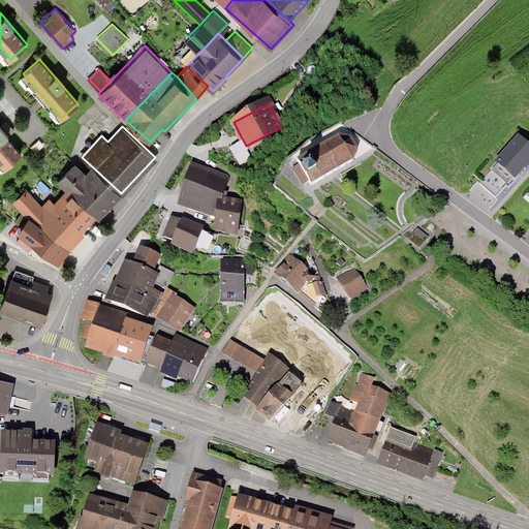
[(3,131),(0,127),(0,162),(4,168),(23,152),(3,131)]
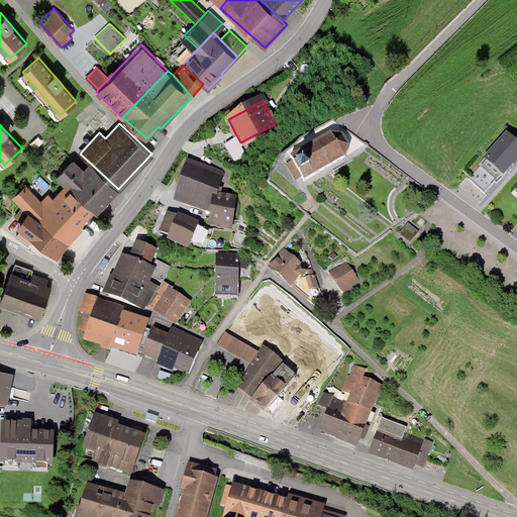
[(516,139),(508,132),(485,159),(504,176),(516,161),(516,139)]
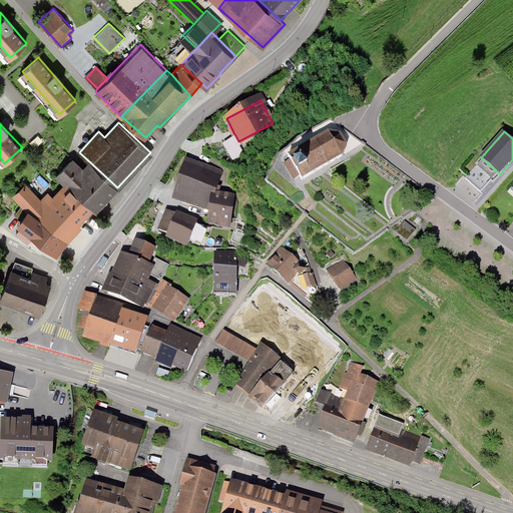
[(300,173),(302,177),(340,157),(344,145),(339,136),(328,134),(290,154),(291,157),(286,160),(294,176),(300,173)]
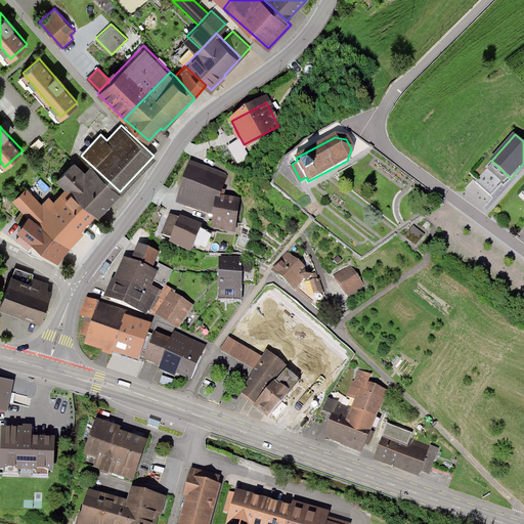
[(241,141),(229,147),(237,163),(249,157),(241,141)]
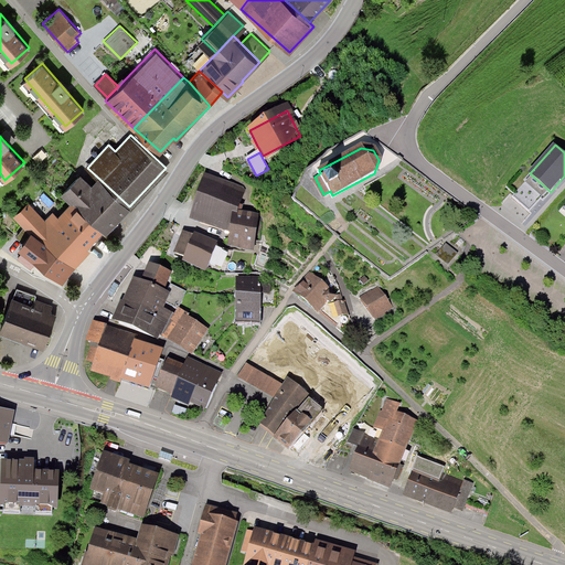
[(129,206),(99,179),(94,185),(81,174),(63,193),(73,202),(102,230),(106,233),(127,210),(129,206)]
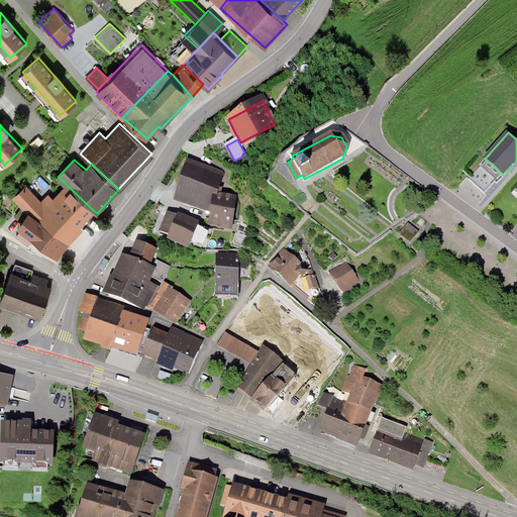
[(188,162),(175,198),(207,210),(215,189),(220,173),(188,162)]
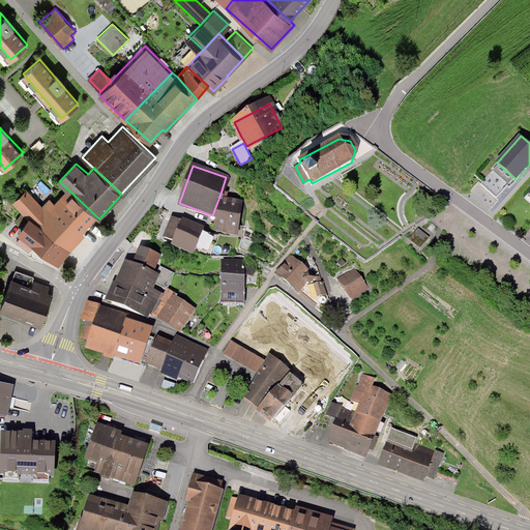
[(82,231),(95,215),(68,189),(54,205),(82,231)]
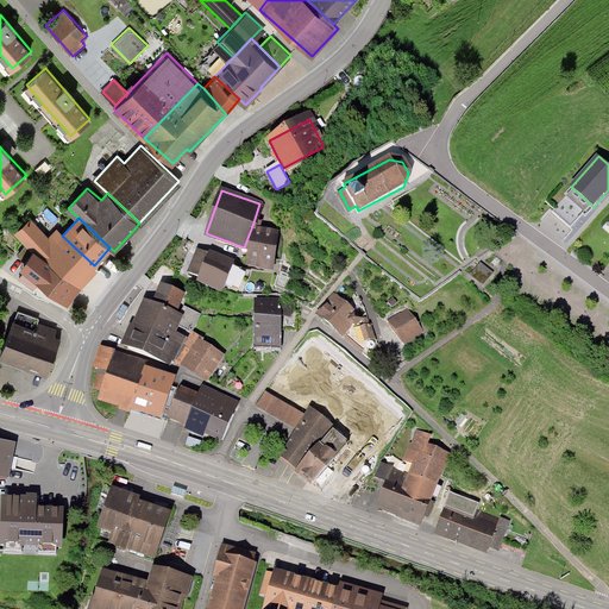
[(94,265),(62,236),(57,231),(49,239),(29,220),(16,233),(31,249),(19,265),(24,270),(19,277),(26,283),(33,288),(39,280),(67,303),(98,269),(94,265)]
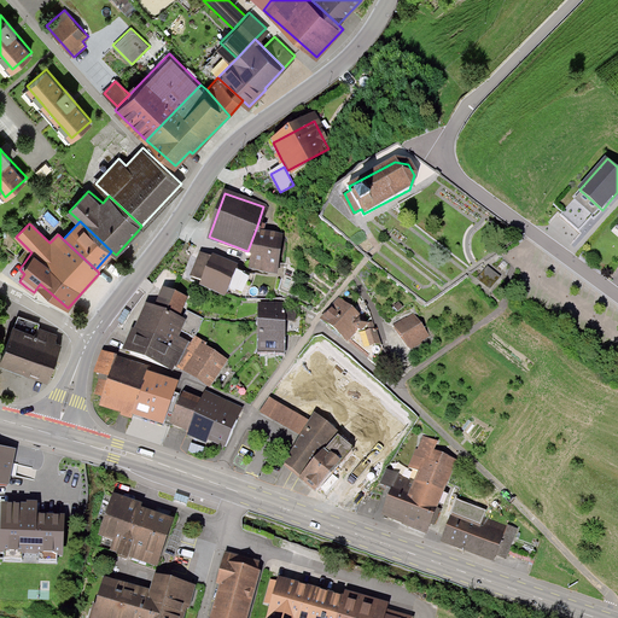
[(280,234),(257,226),(248,251),(245,258),(254,261),(269,266),(280,234)]
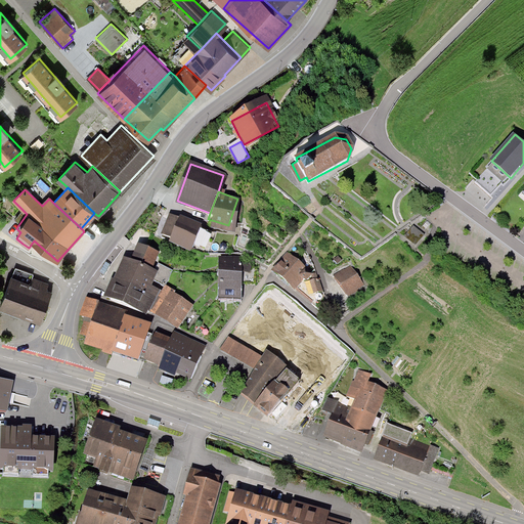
[(162,233),(171,236),(178,217),(169,214),(162,233)]
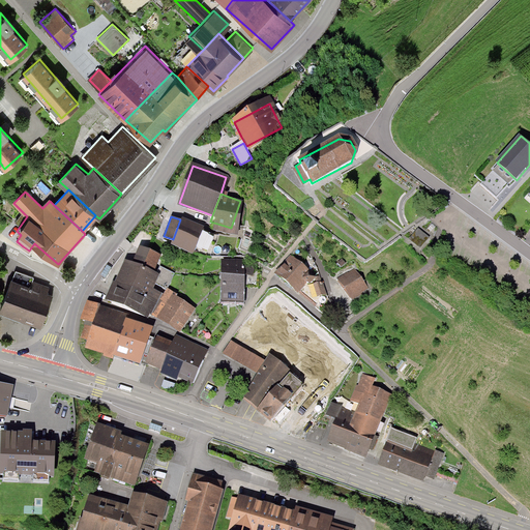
[(173,239),(172,241),(190,248),(199,224),(181,217),(180,219),(173,239)]
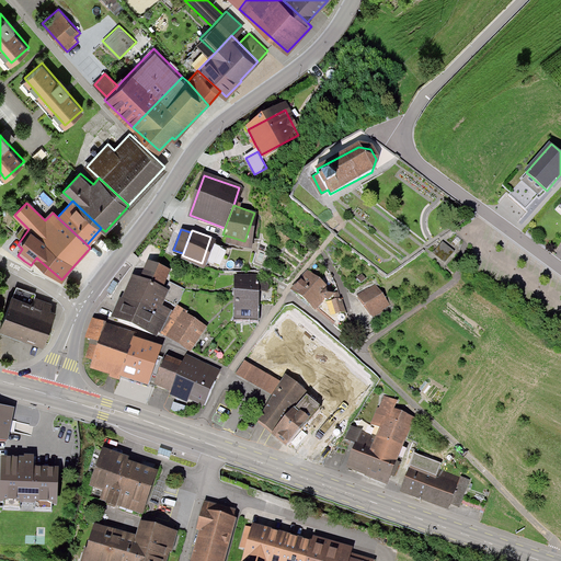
[(443,243),(434,252),(444,261),(451,252),(443,243)]
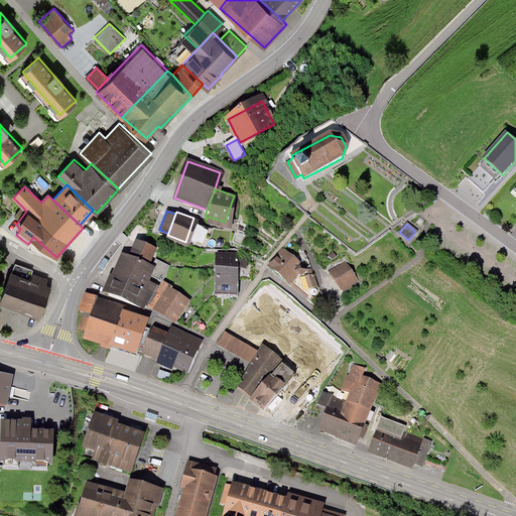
[(130,256),(149,263),(156,246),(136,239),(130,256)]
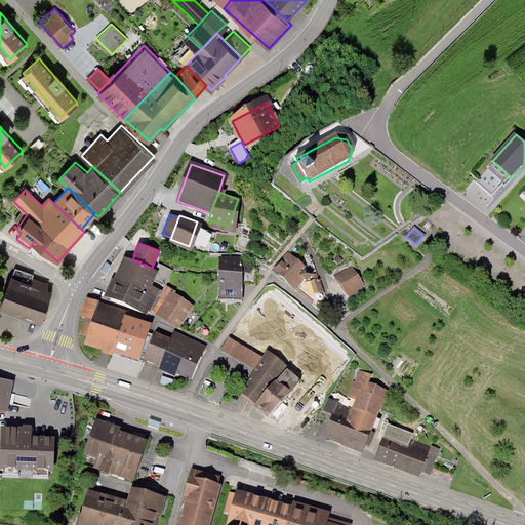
[(287,255),(273,272),(291,287),(293,288),(307,272),(287,255)]
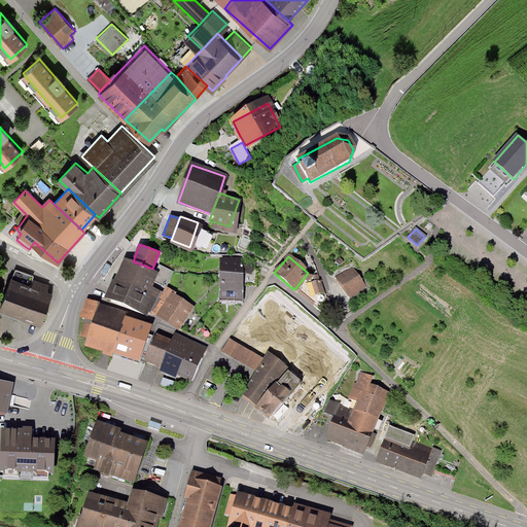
[(116,285),(110,302),(149,316),(151,313),(164,293),(151,288),(153,283),(159,271),(152,269),(133,261),(126,258),(116,285)]
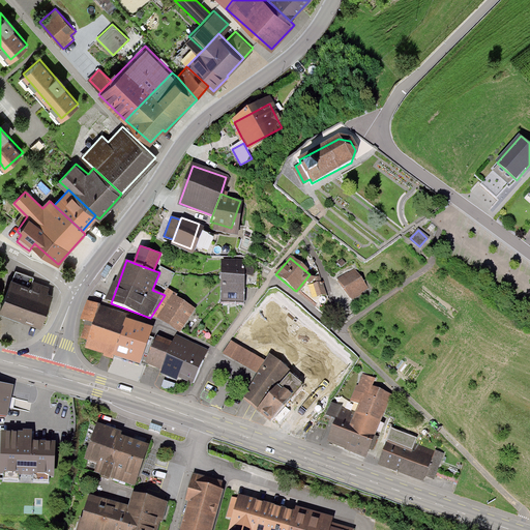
[(224,261),(224,302),(244,302),(244,290),(244,261),(224,261)]
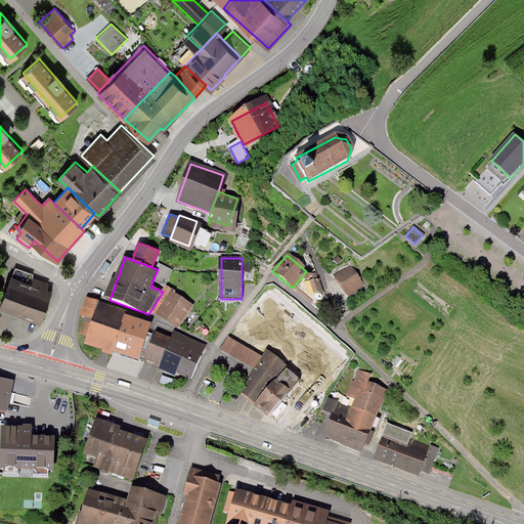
[(158,269),(153,281),(165,287),(173,270),(159,265),(158,269)]
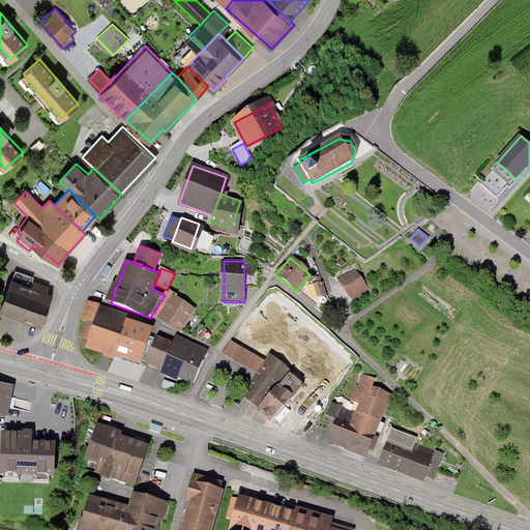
[(353,271),(340,280),(350,298),(364,290),(353,271)]
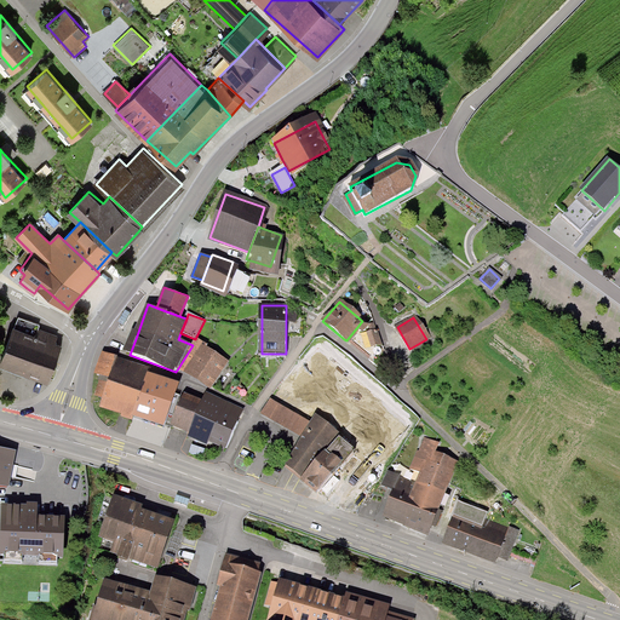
[(9,336),(0,361),(47,375),(58,339),(12,325),(9,336)]
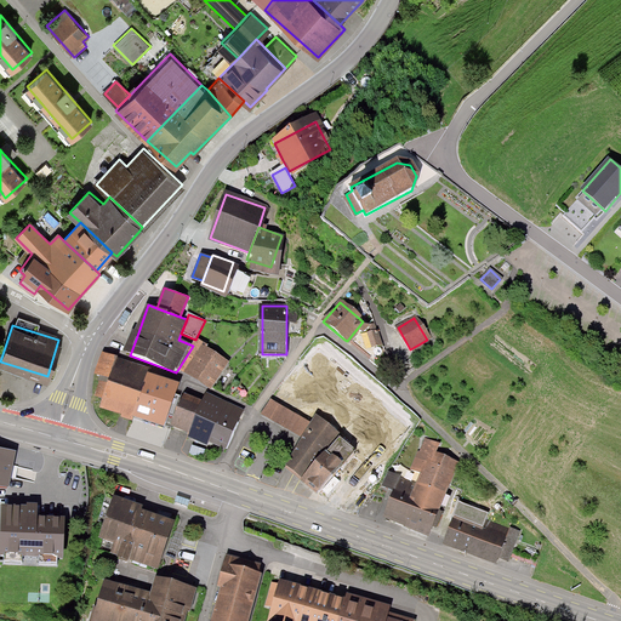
[(359,343),(372,353),(382,342),(369,331),(359,343)]
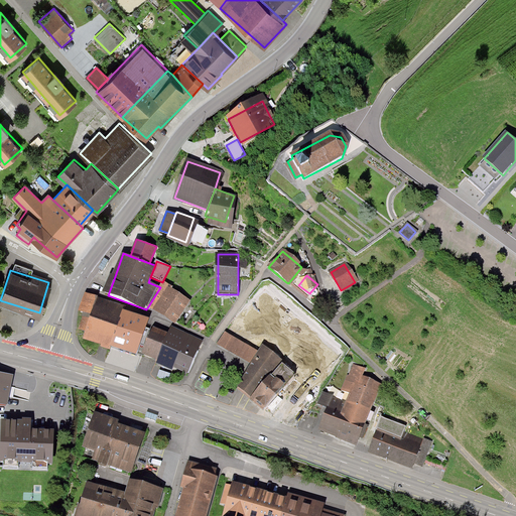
[(148,306),(174,325),(190,301),(163,283),(160,287),(148,306)]
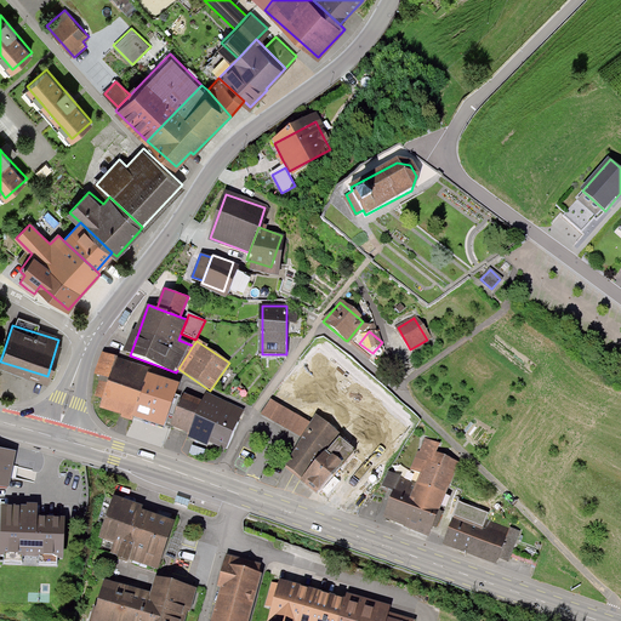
[(98,375),(113,379),(119,360),(104,355),(98,375)]
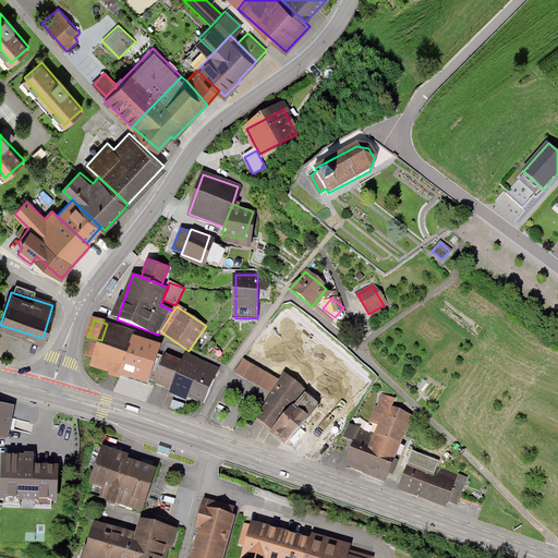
[(101,340),(92,367),(104,372),(119,377),(133,332),(107,324),(101,340)]
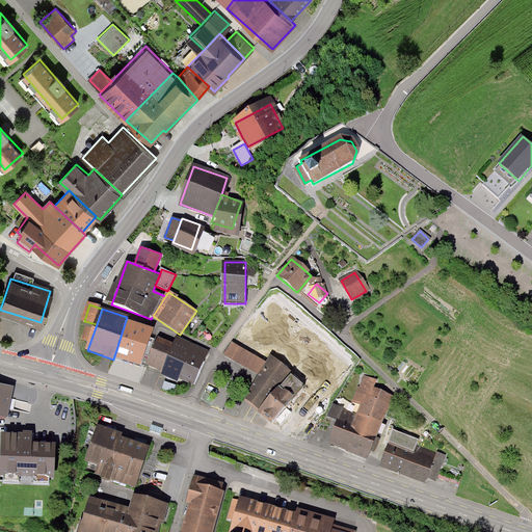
[(127,317),(113,360),(138,367),(148,339),(152,325),(127,317)]
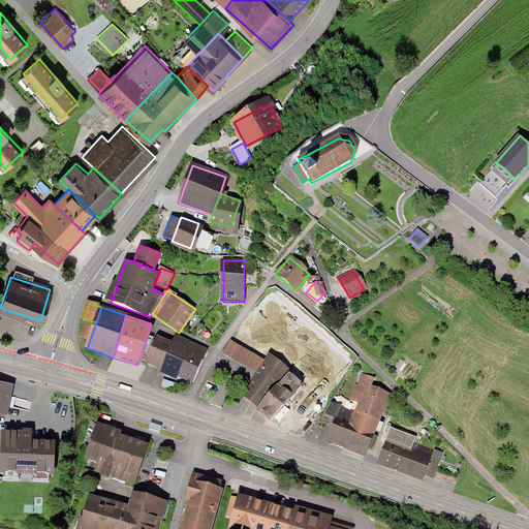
[(156,336),(147,361),(163,368),(162,371),(194,383),(201,366),(208,347),(175,335),(172,342),(156,336)]
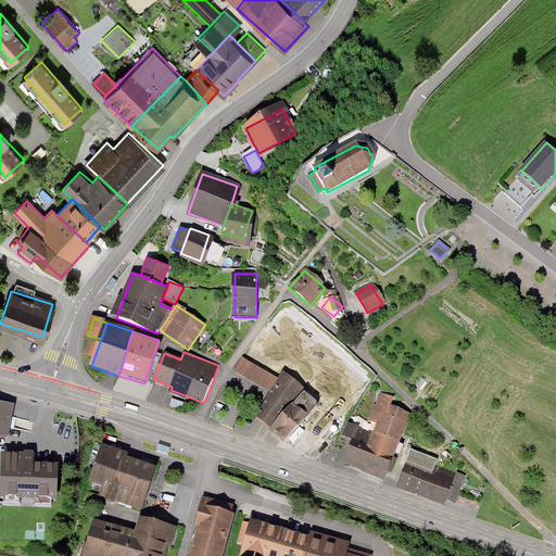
[(278,379),(243,357),(235,371),(268,393),(278,379)]
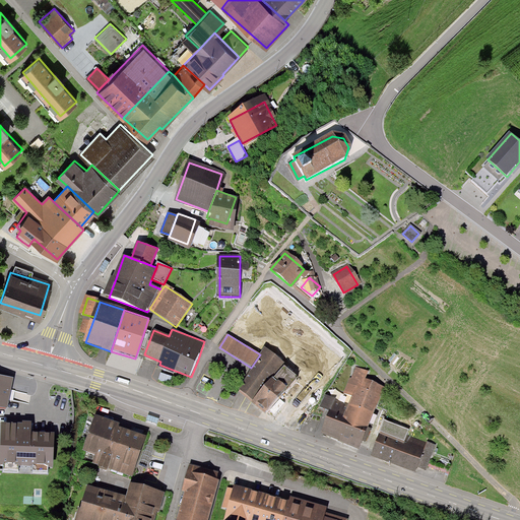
[(264,349),(240,388),(257,401),(274,375),(283,363),(264,349)]
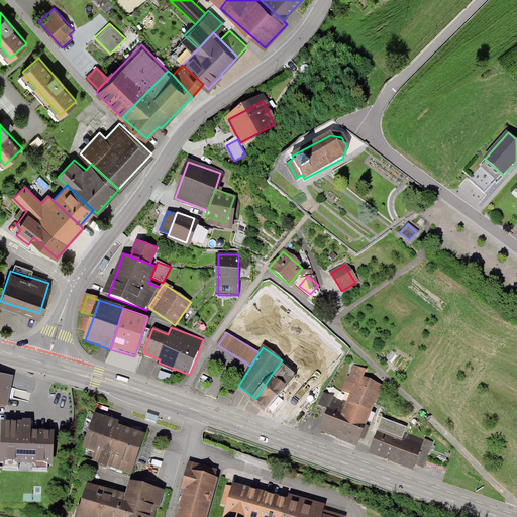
[(286,383),(295,373),(282,360),(273,373),(286,383)]
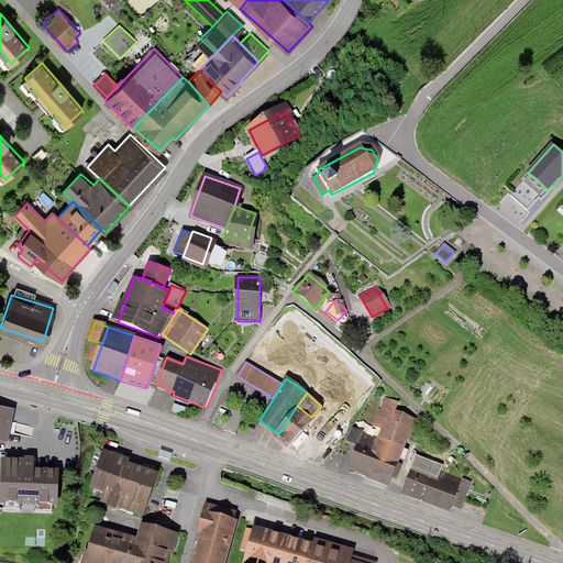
[(321,406),(340,422),(349,412),(330,396),(321,406)]
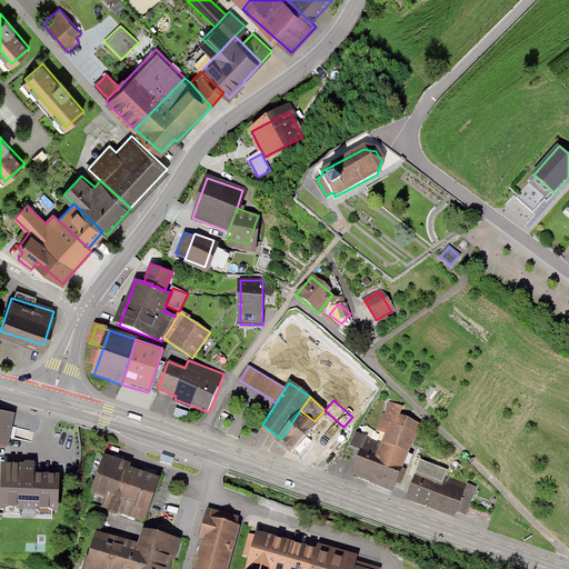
[(361,446),(351,473),(371,481),(375,482),(391,488),(416,420),(397,413),(399,408),(389,405),(380,427),(387,429),(381,445),(363,439),(361,446)]
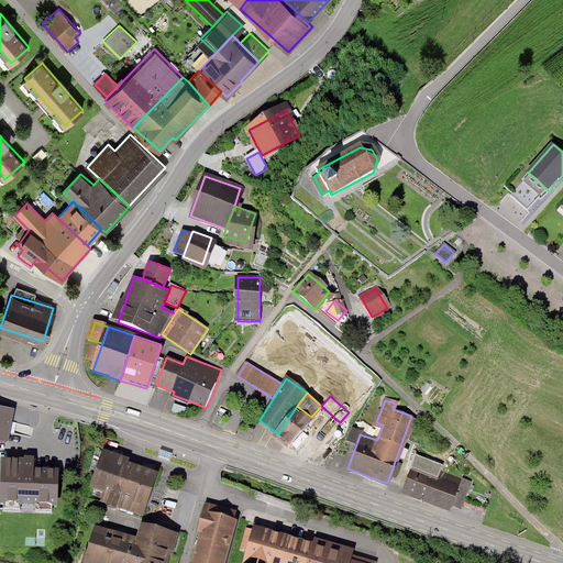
[(0,405),(0,442),(9,444),(14,407),(0,405)]
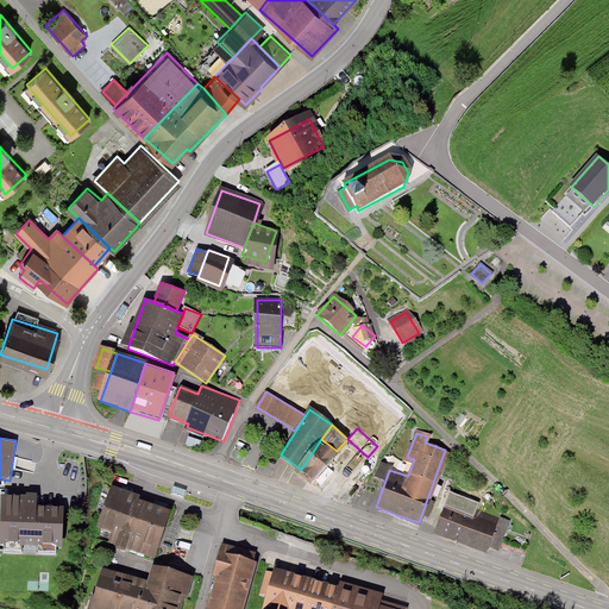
[(321,439),(301,470),(332,496),(344,482),(355,490),(375,464),(368,457),(347,439),(337,451),(321,439)]
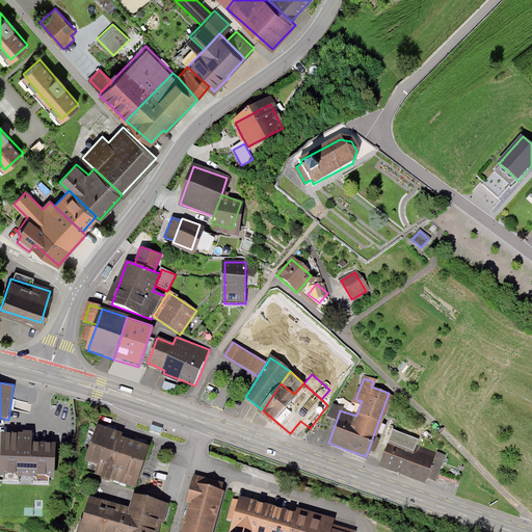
[(328,414),(338,417),(340,410),(341,406),(333,402),(328,414)]
